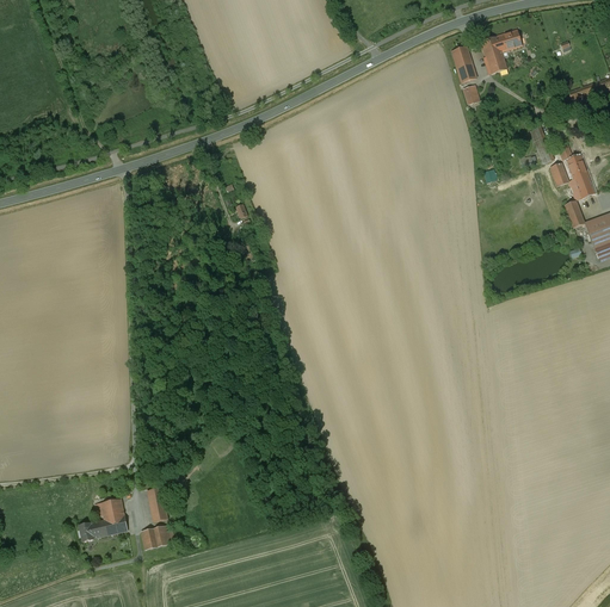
[(518,29),(482,41),(492,73),(509,67),(503,50),(523,44),(518,29)]
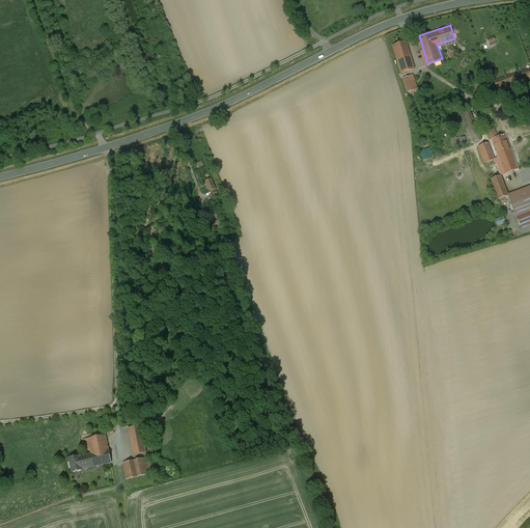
[(407,38),(393,43),(402,71),(415,66),(407,38)]
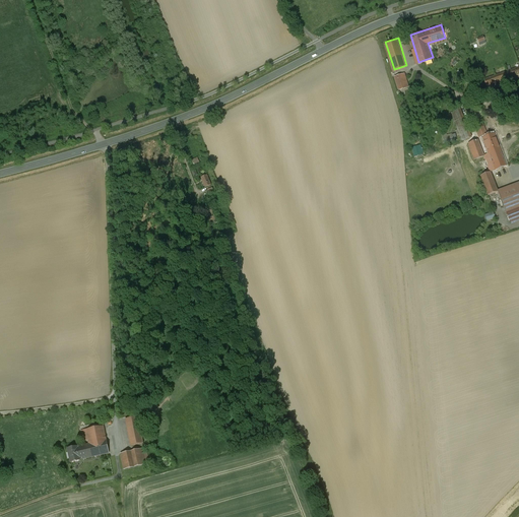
[(518,64),(484,77),(488,83),(518,71),(518,64)]
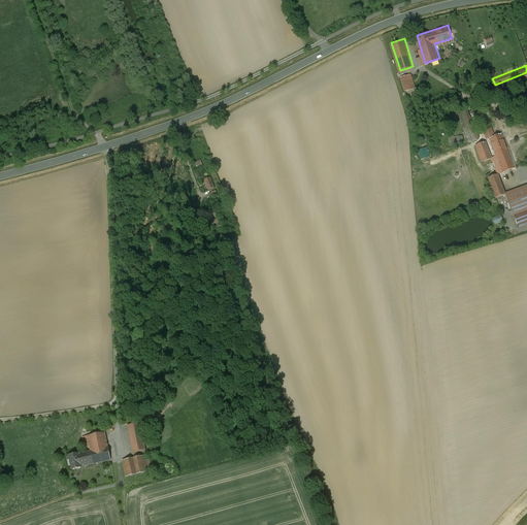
[(412,72),(401,75),(406,90),(416,87),(412,72)]
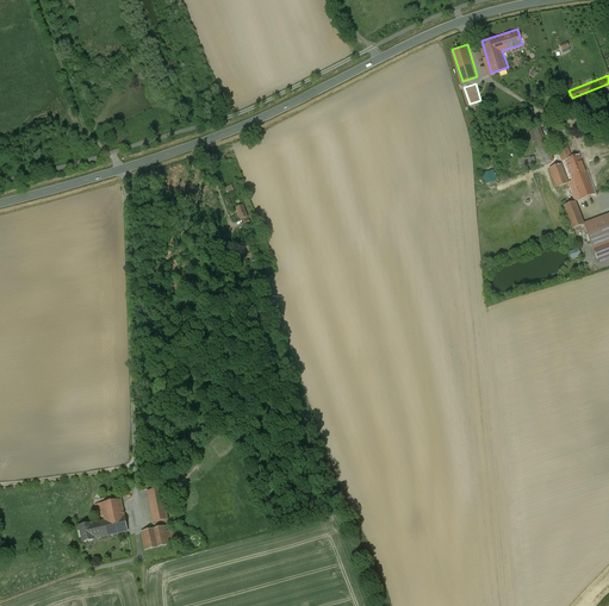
[(541,125),(530,130),(544,162),(554,158),(541,125)]
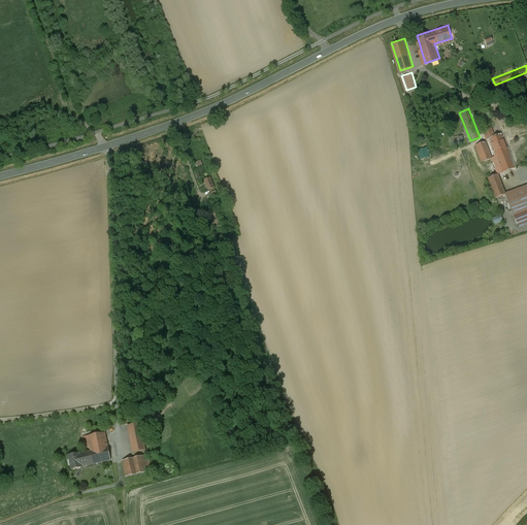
[(460,137),(451,139),(452,142),(465,139),(463,133),(460,134),(460,137)]
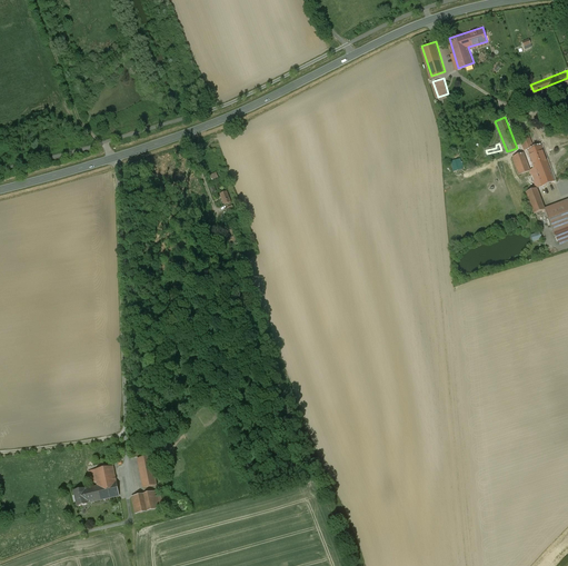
[(542,144),(529,149),(536,166),(530,168),(531,169),(537,186),(538,186),(556,179),(542,144)]
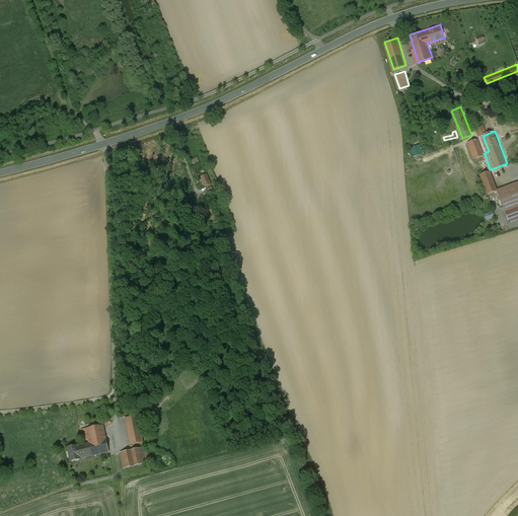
[(477,137),(468,141),(474,157),(485,154),(484,153),(477,137)]
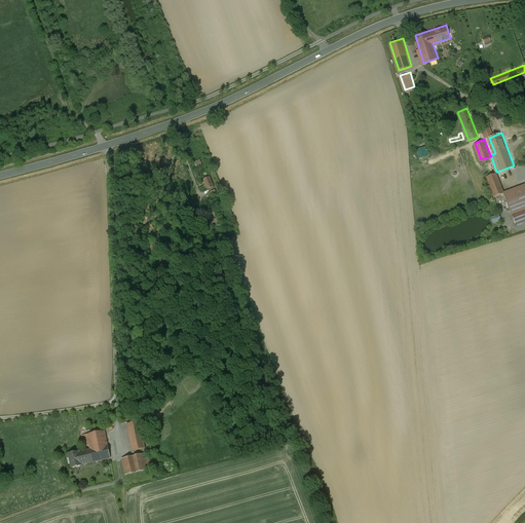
[(497,172),(496,172),(487,176),(495,195),(504,192),(504,191),(497,172)]
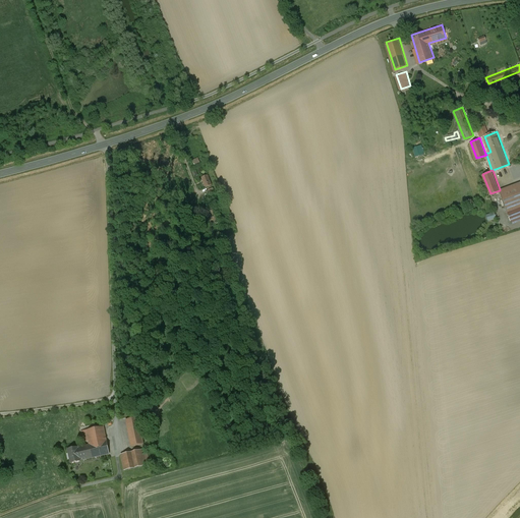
[(213,183),(209,173),(203,175),(207,185),(213,183)]
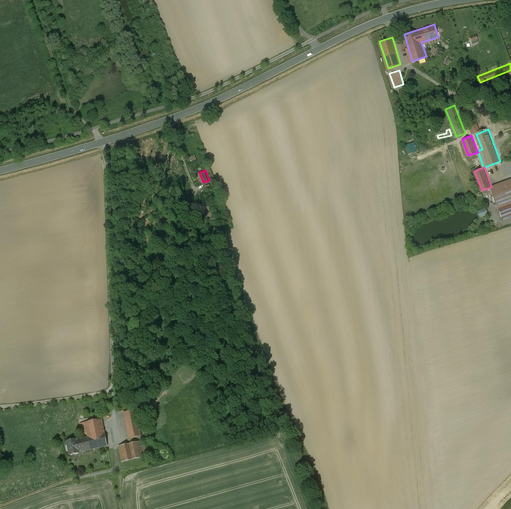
[(510,178),(491,186),(491,187),(502,214),(510,210),(510,178)]
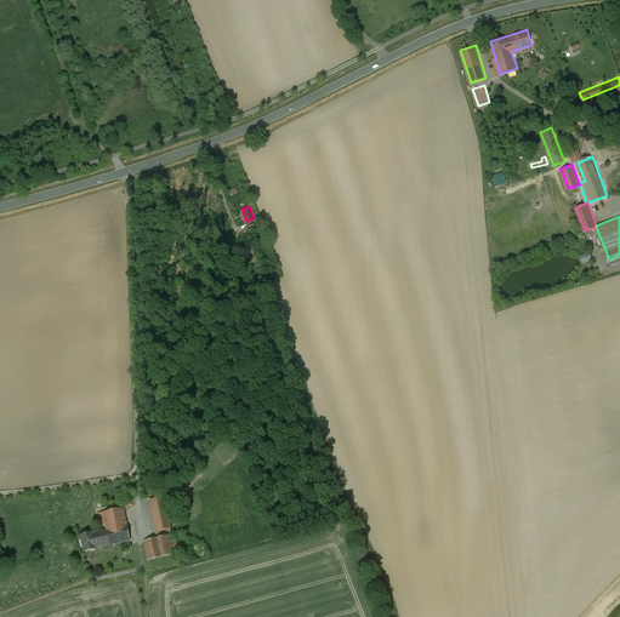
[(260,260),(254,245),(248,247),(254,262),(260,260)]
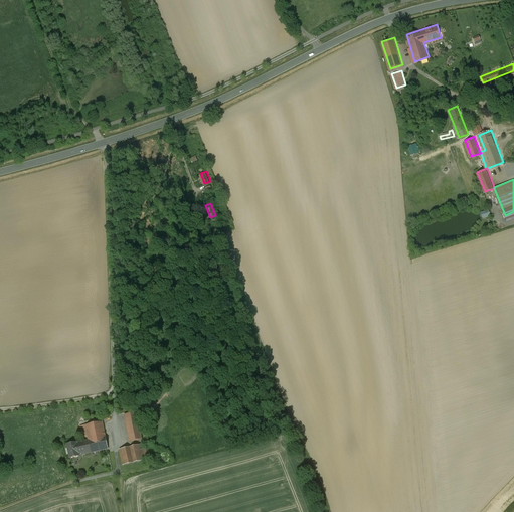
[(485,215),(493,212),(491,206),(483,209),(485,215)]
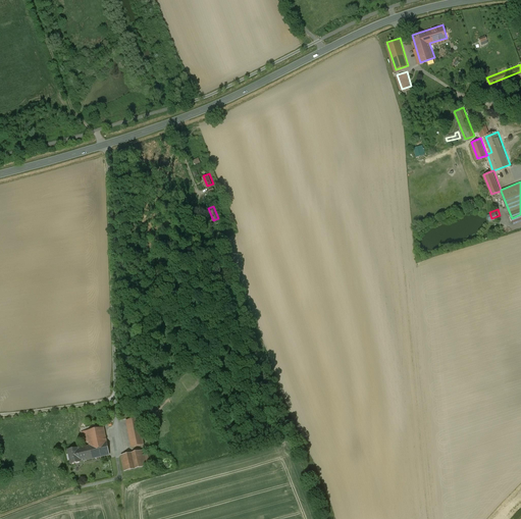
[(155,409),(153,402),(142,404),(143,412),(147,411),(155,409)]
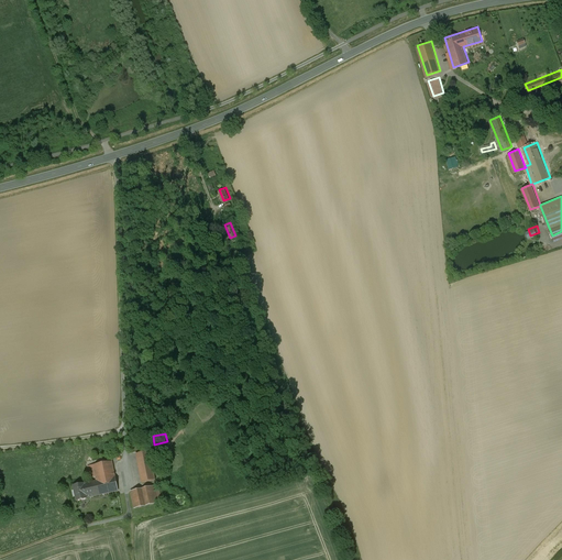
[(155,478),(151,448),(136,451),(142,480),(155,478)]
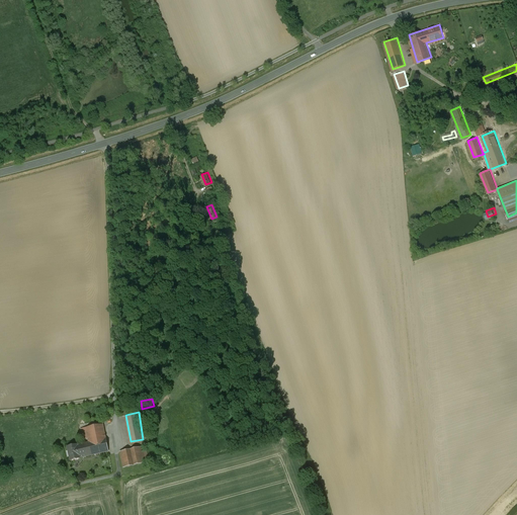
[(89,440),(84,441),(87,454),(110,449),(104,422),(82,426),(84,437),(89,436),(89,440)]
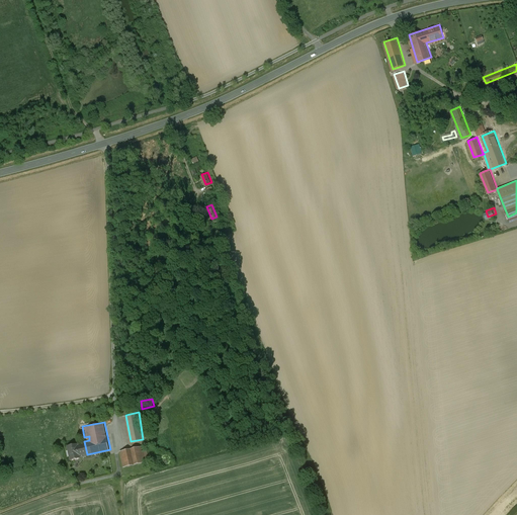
[(87,454),(84,441),(78,442),(68,444),(69,449),(68,449),(69,454),(70,453),(71,458),(81,456),(81,455),(87,454)]
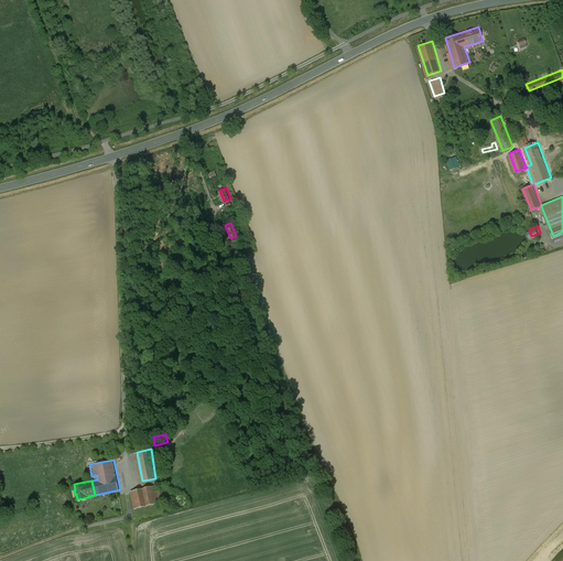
[(161,502),(158,484),(132,489),(136,507),(161,502)]
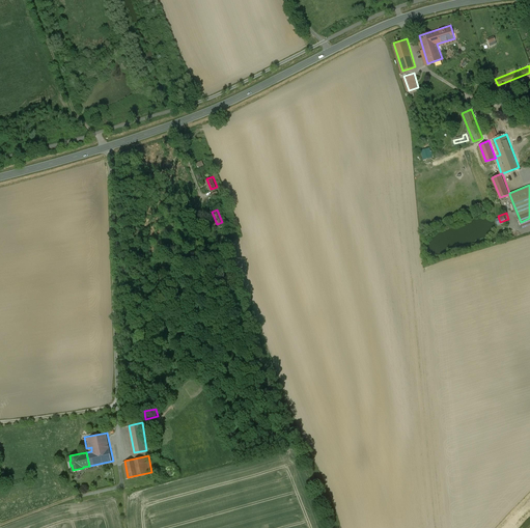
[(174,465),(172,464),(170,464),(167,465),(166,467),(165,469),(165,471),(166,473),(168,474),(170,475),(172,475),(174,474),(175,473),(176,471),(176,469),(175,467),(174,465)]
